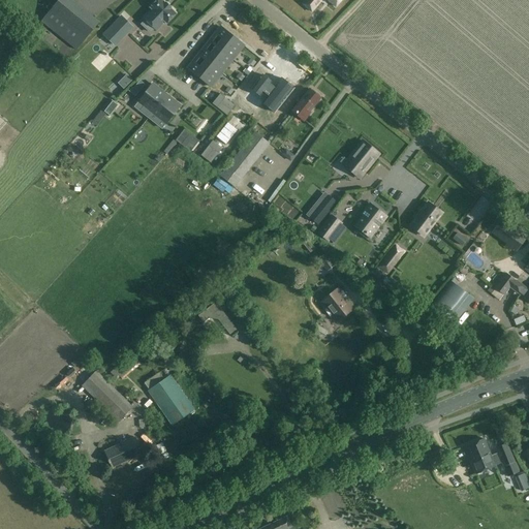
[(57,0),(40,21),(76,50),(99,22),(72,0),(57,0)]
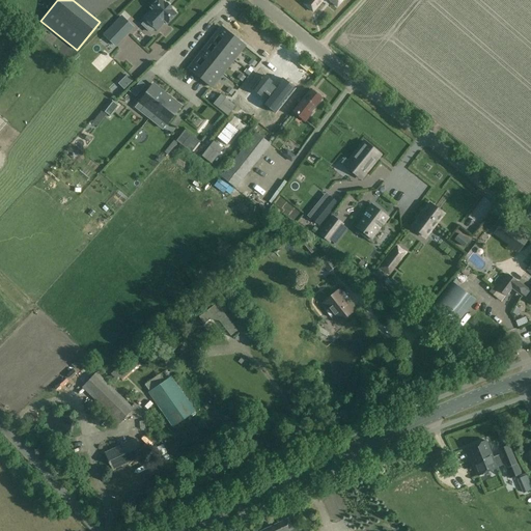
[(176,14),(171,8),(171,7),(166,3),(162,0),(158,0),(150,7),(154,9),(144,19),(146,21),(142,25),(150,32),(155,28),(157,30),(165,21),(167,23),(176,14)]
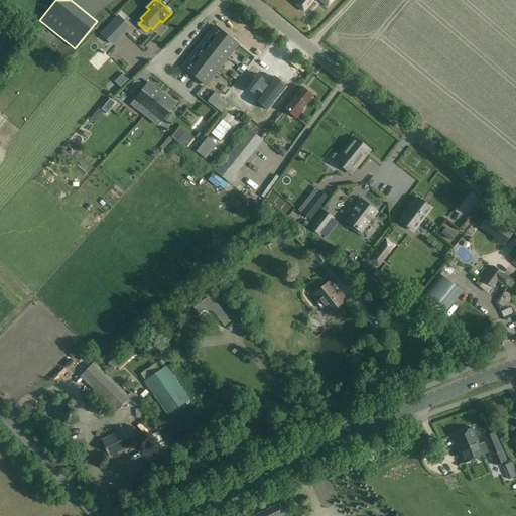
[(297,0),(295,3),(304,11),(313,0),(319,0),(328,7),(333,0),(297,0)]
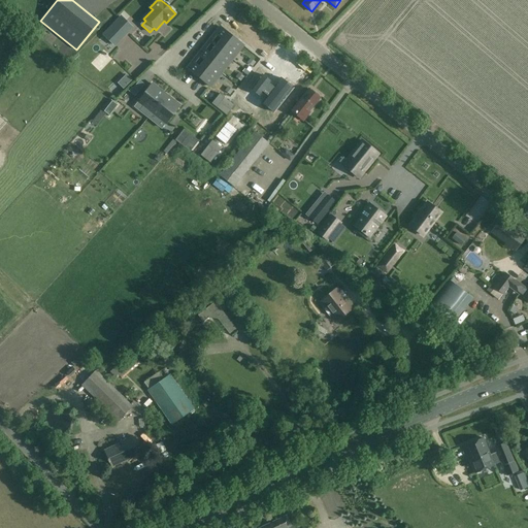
[(113,43),(130,26),(122,17),(104,35),(113,43)]
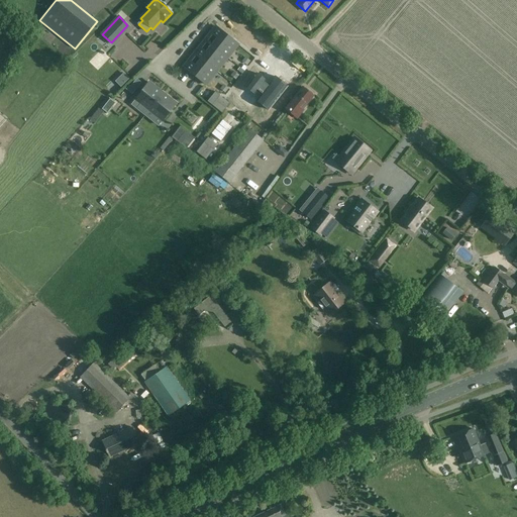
[(210,43),(206,40),(206,41),(209,43),(224,56),(231,62),(232,61),(225,56),(229,50),(231,53),(238,44),(217,27),(212,33),(215,36),(210,43)]
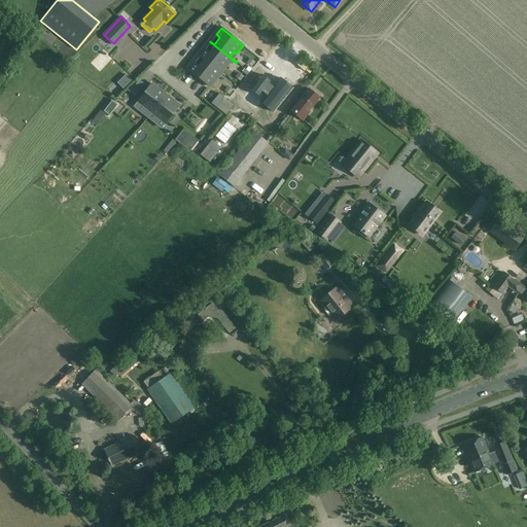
[(203,59),(218,71),(225,76),(220,72),(227,64),(225,62),(229,57),(213,44),(208,51),(205,48),(199,56),(203,59)]
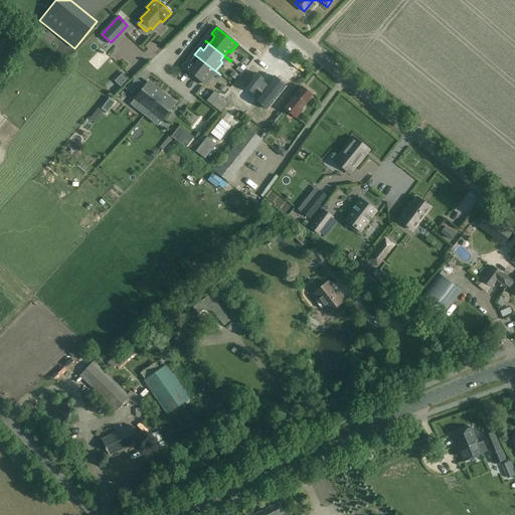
[(209,73),(213,69),(198,57),(192,63),(189,61),(184,67),(205,84),(211,75),(209,73)]
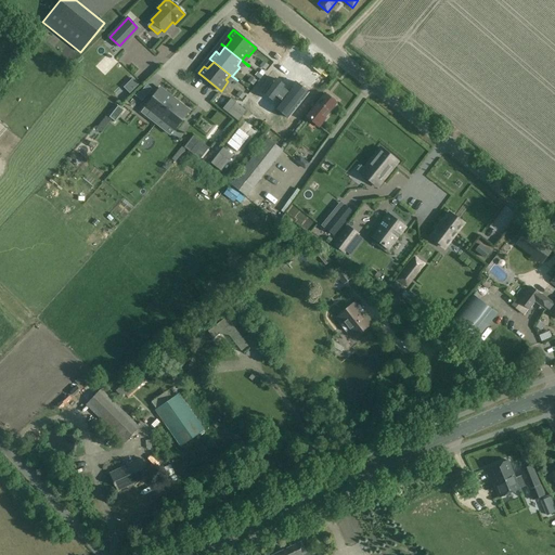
[(274,108),(287,118),(308,91),(295,80),(289,88),(285,85),(287,81),(278,74),(267,89),(276,97),(278,95),(282,99),(274,108)]
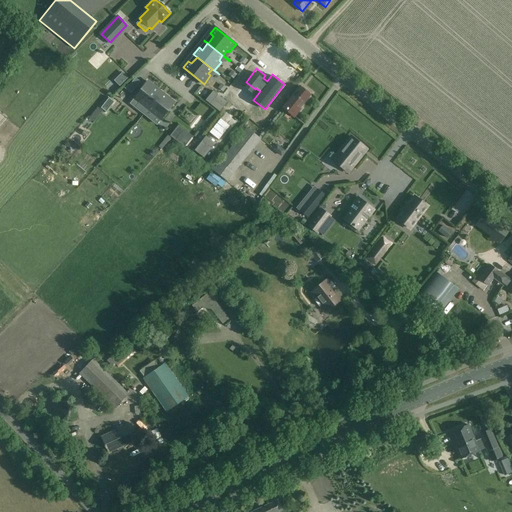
[(134,98),(138,102),(134,107),(143,114),(147,109),(161,92),(147,81),(134,98)]
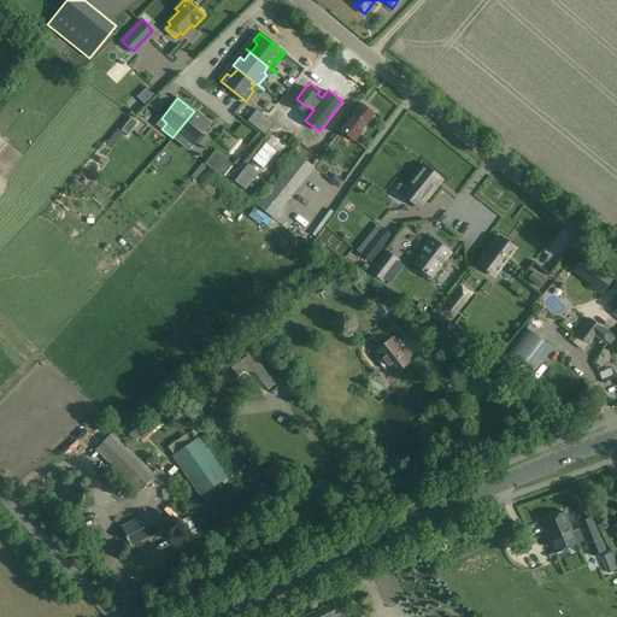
[(360,104),(345,124),(340,130),(354,142),(364,131),(362,129),(374,115),(360,104)]
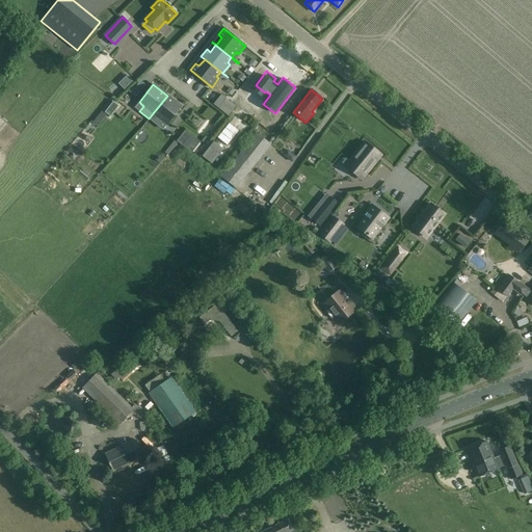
[(153,113),(166,125),(181,106),(167,96),(153,113)]
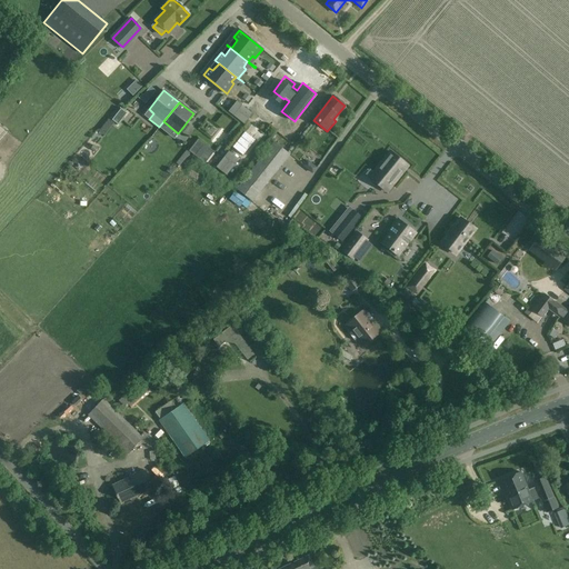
[(236,103),(228,113),(243,126),(251,115),(236,103)]
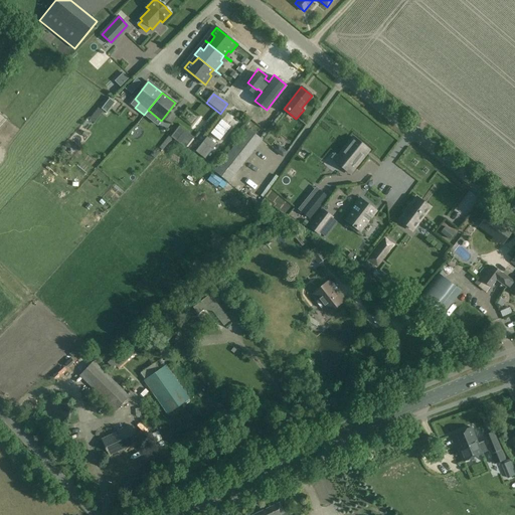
[(110,98),(102,108),(107,112),(115,103),(110,98)]
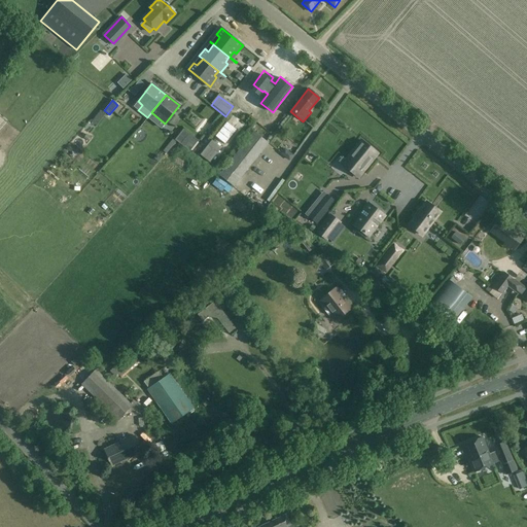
[(226,123),(216,136),(225,143),(236,130),(226,123)]
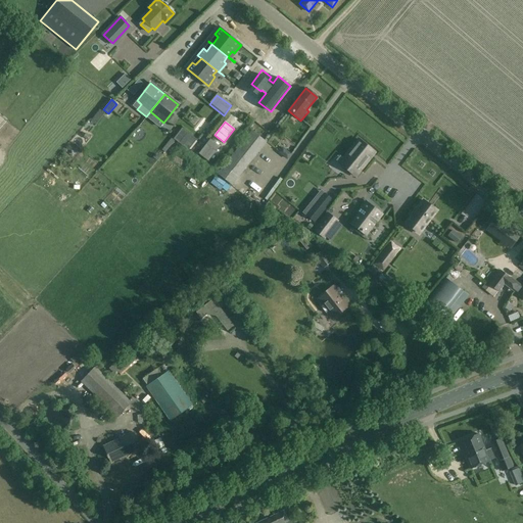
[(182,129),(175,138),(188,149),(196,139),(182,129)]
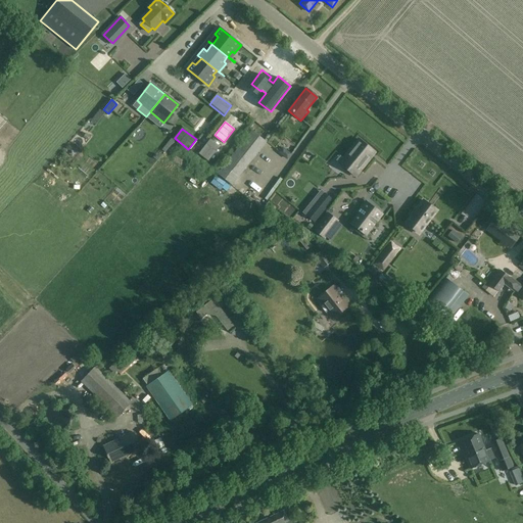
[(252,130),(218,174),(232,185),(267,142),(252,130)]
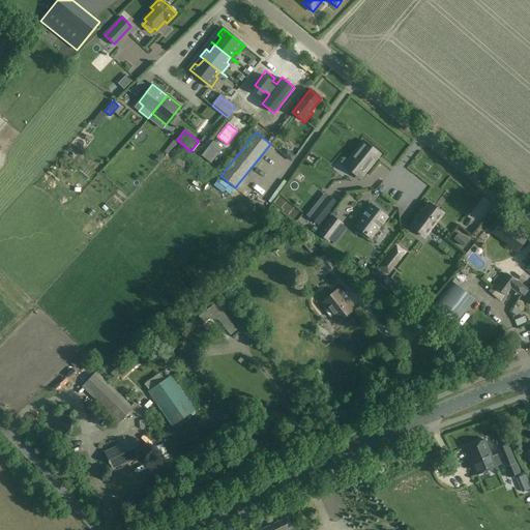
[(376,159),(372,156),(376,151),(363,141),(348,160),(352,164),(348,169),(360,178),(376,159)]
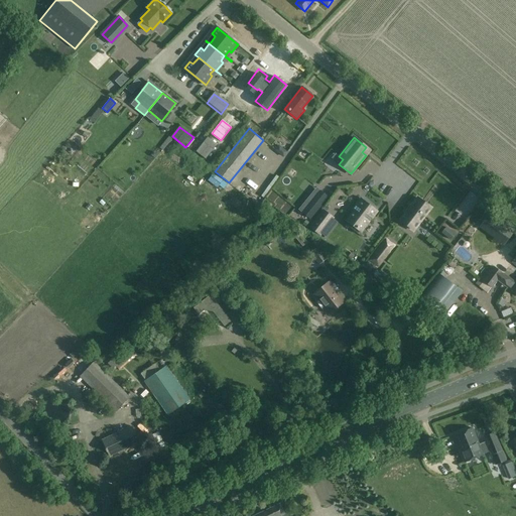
[(208,139),(197,154),(206,161),(217,146),(208,139)]
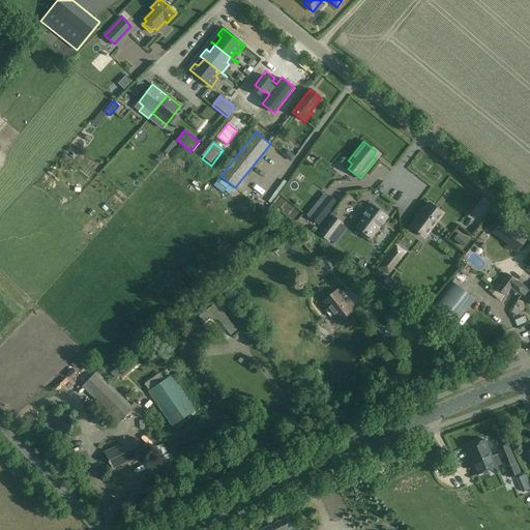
[(223,193),(225,190),(229,194),(233,188),(229,185),(229,184),(219,177),(213,185),(223,193)]
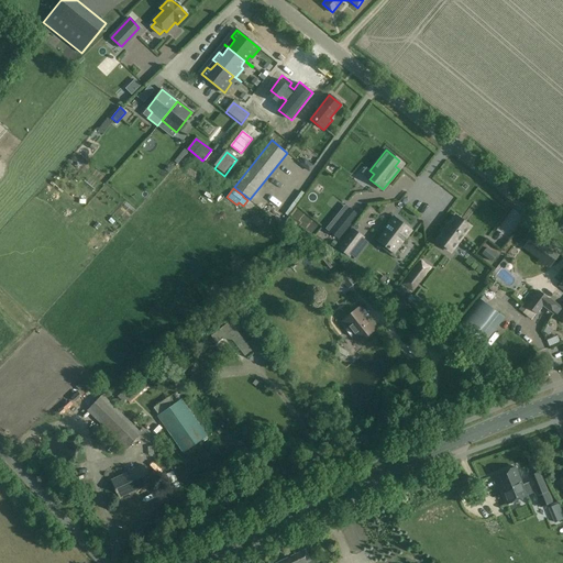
[(339,239),(348,227),(335,216),(326,228),(339,239)]
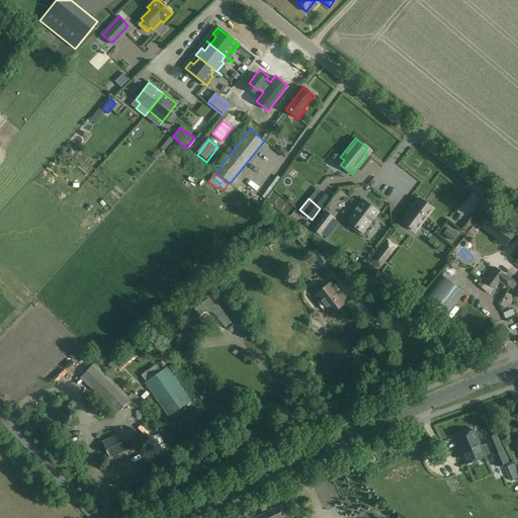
[(432,208),(420,198),(414,206),(412,205),(407,211),(409,213),(403,222),(415,231),(422,223),(423,224),(427,218),(426,217),(432,208)]
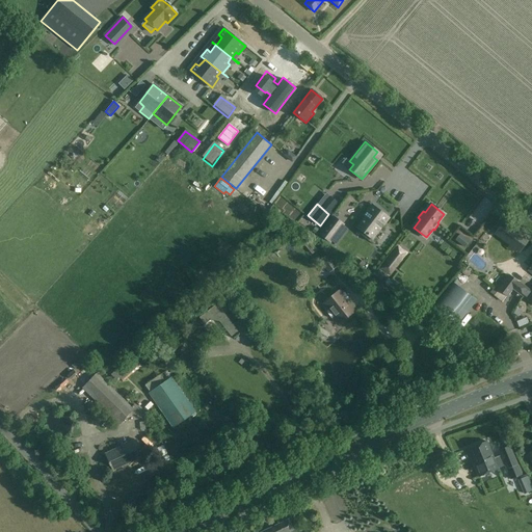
[(379,220),(384,214),(372,205),(364,215),(366,217),(355,231),(370,242),(383,223),(379,220)]
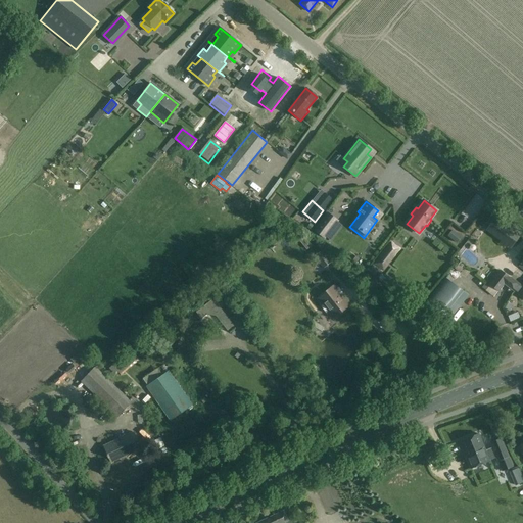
[(336,222),(327,215),(316,229),(326,236),(336,222)]
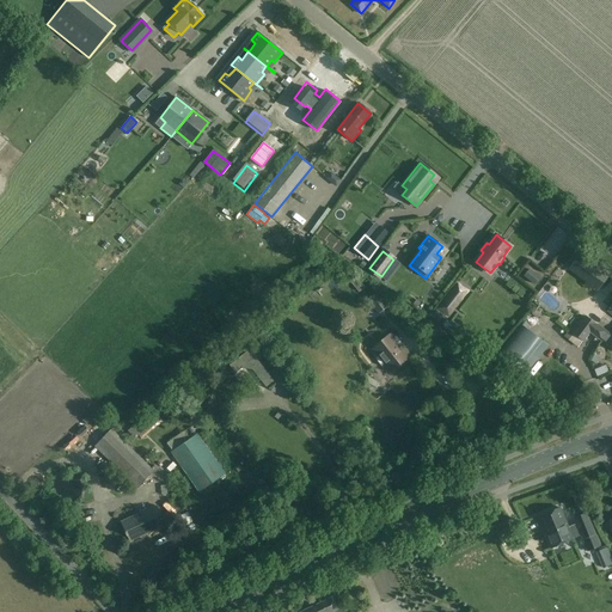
[(610,274),(579,251),(567,268),(597,291),(610,274)]
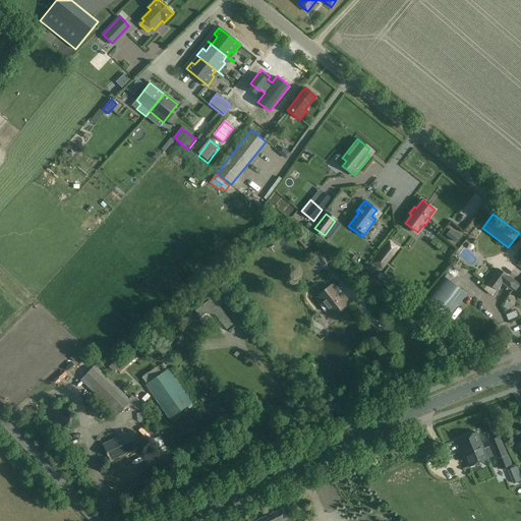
[(451,229),(446,235),(455,242),(459,237),(451,229)]
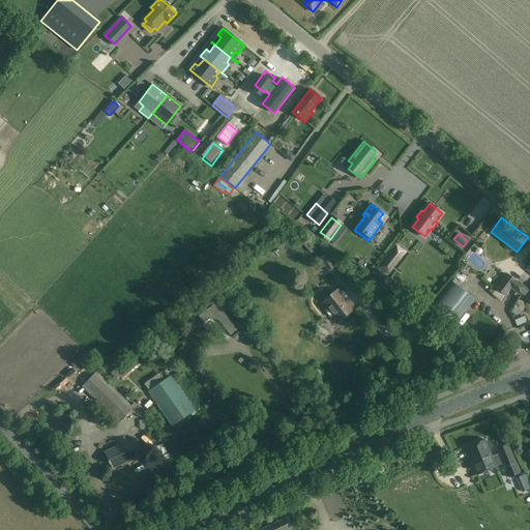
[(390,255),(380,267),(388,273),(399,261),(405,253),(396,246),(390,255)]
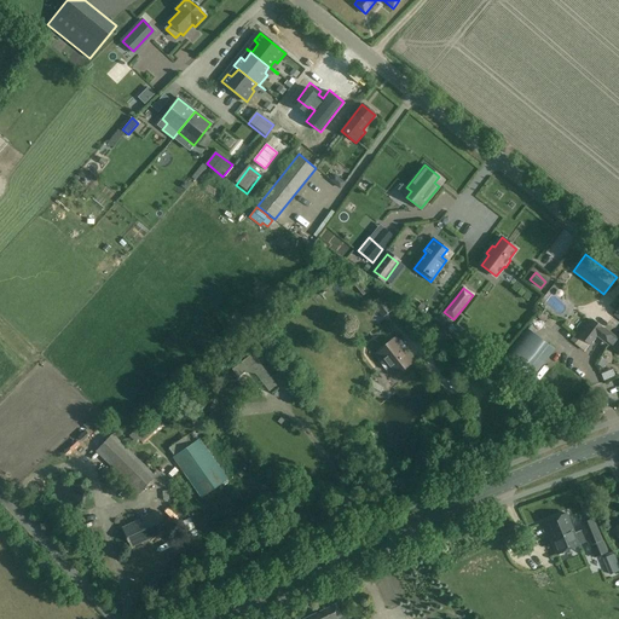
[(371,302),(383,318),(392,311),(381,296),(371,302)]
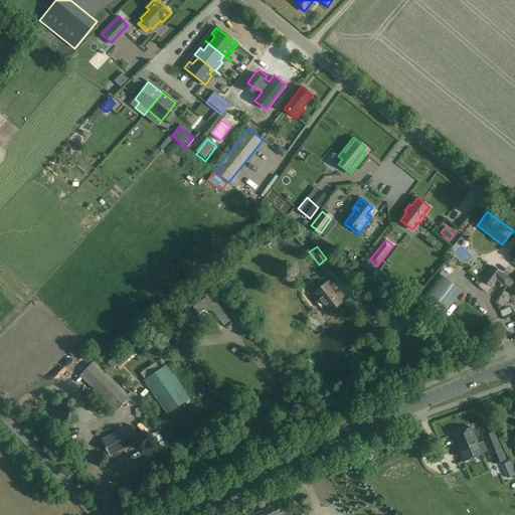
[(446,268),(451,273),(461,264),(456,259),(446,268)]
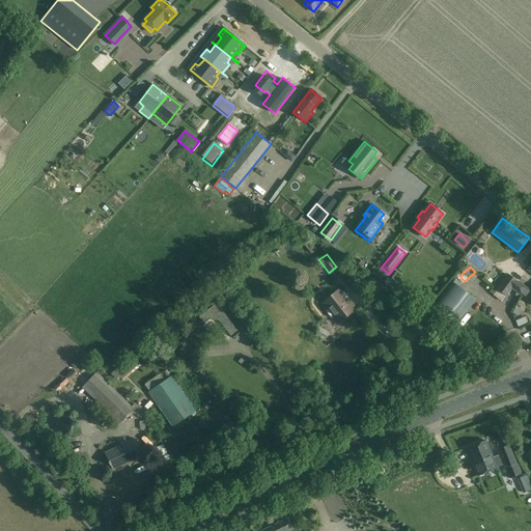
[(511,287),(520,294),(525,286),(508,274),(497,289),(505,296),(511,287)]
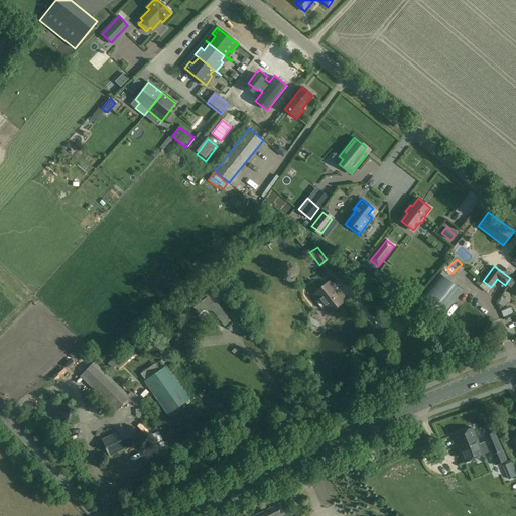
[(470,278),(473,274),(464,267),(461,271),(470,278)]
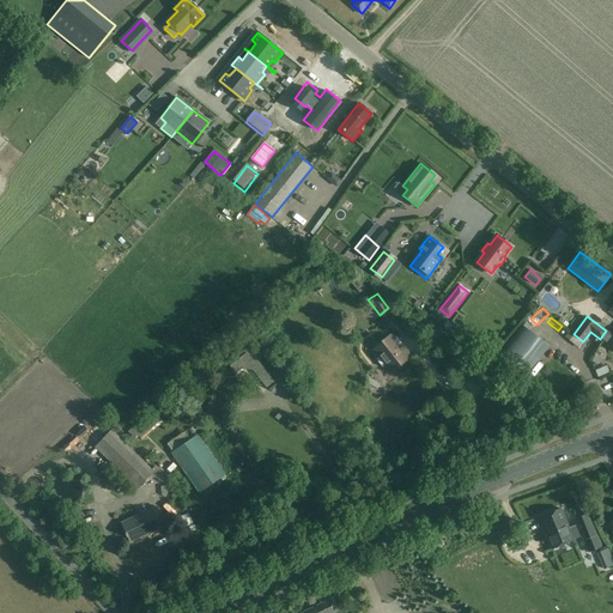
[(522,377),(548,346),(522,325),(496,356),(522,377)]
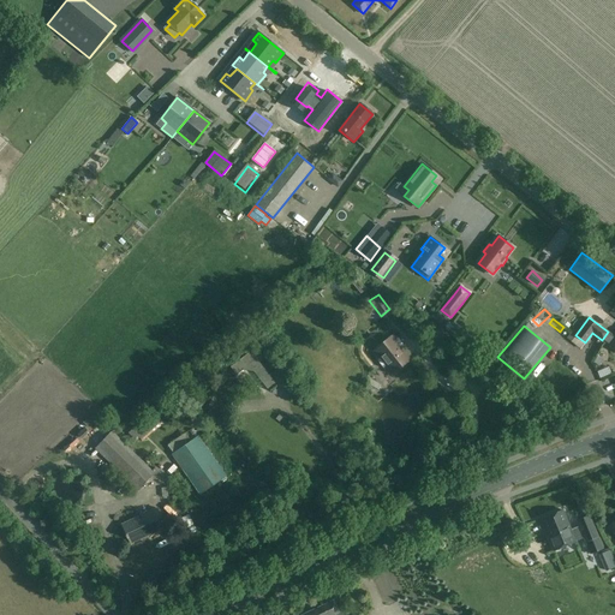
[(614,335),(614,338),(608,332),(602,340),(614,350),(614,335)]
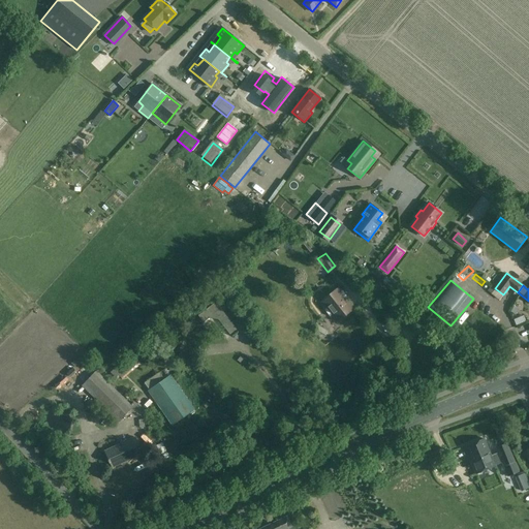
[(354,308),(339,287),(319,303),(335,323),(354,308)]
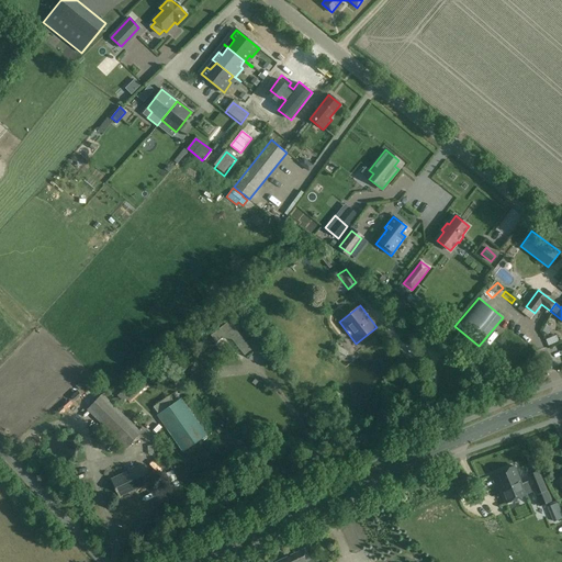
[(229,321),(211,335),(216,343),(222,338),(232,339),(245,355),(253,349),(229,321)]
